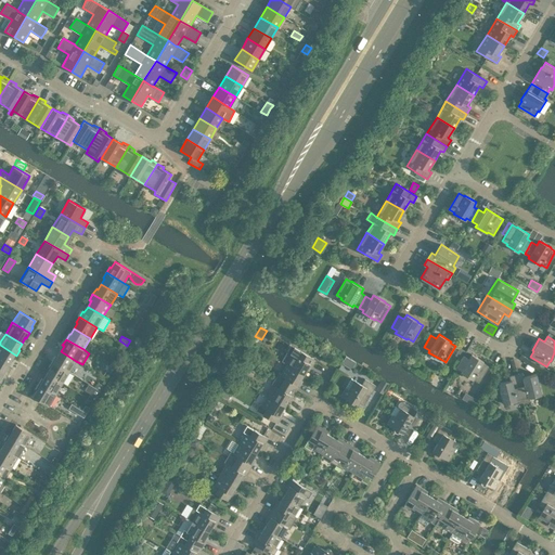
[(315,360),(289,344),(285,350),(287,351),(282,361),(287,364),(304,374),(309,366),(311,368),(315,360)]
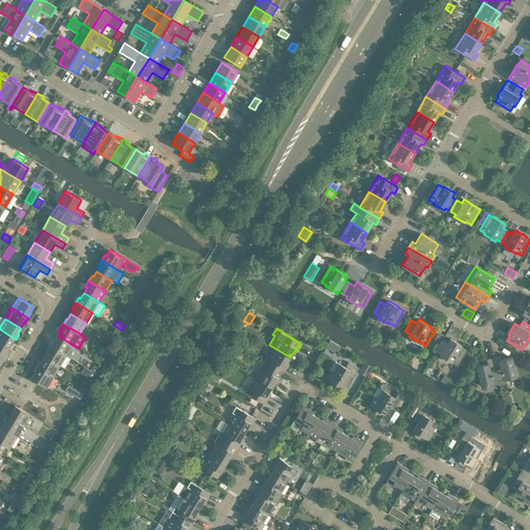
[(10,344),(12,345),(16,340),(0,329),(0,344),(7,349),(10,344)]
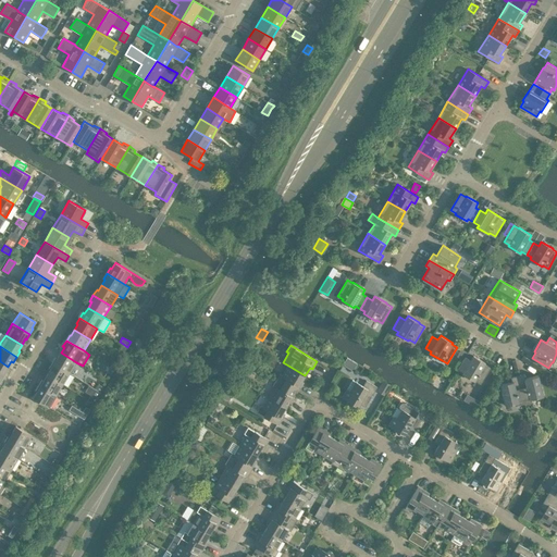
[(461,348),(457,356),(462,359),(467,351),(461,348)]
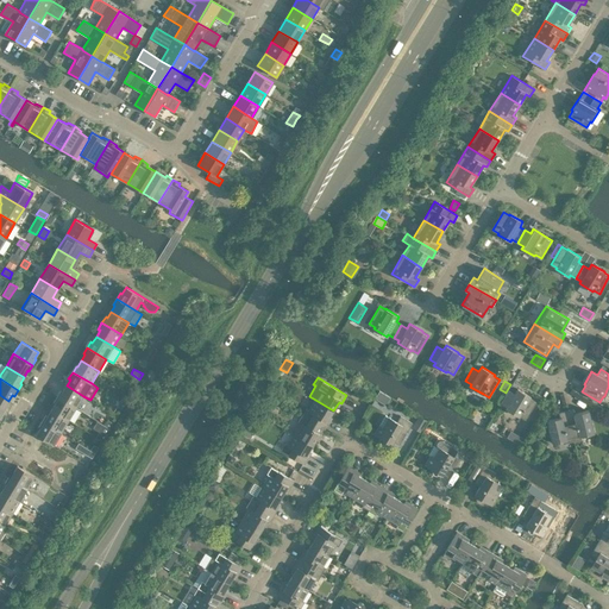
[(62,391),(61,390),(57,396),(76,408),(83,396),(67,385),(62,391)]
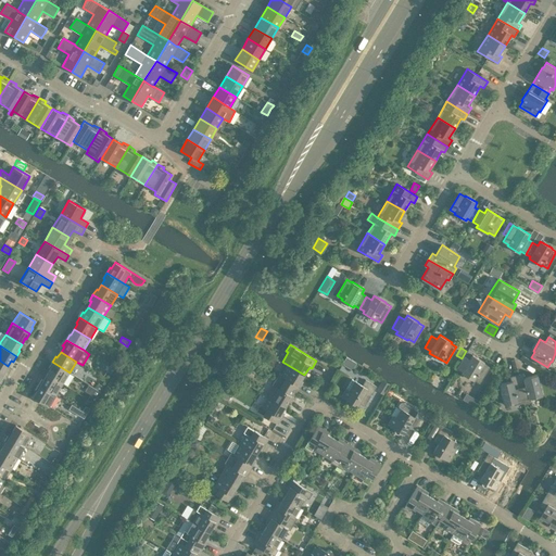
[(479,382),(489,366),(484,363),(484,362),(472,355),(470,359),(465,356),(457,367),(463,370),(462,373),(474,380),(474,379),(479,382)]
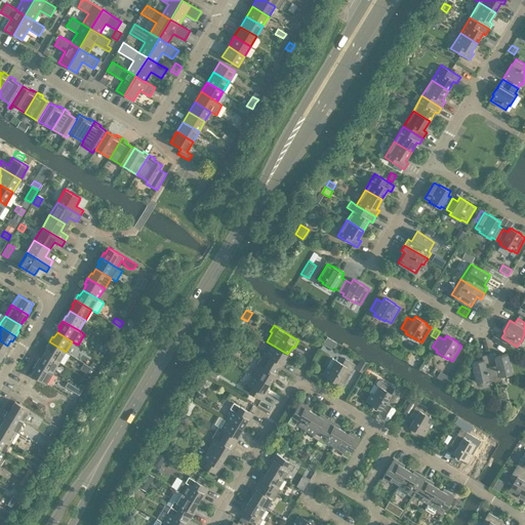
[(46,347),(47,348),(44,353),(59,362),(66,352),(49,341),(46,347)]
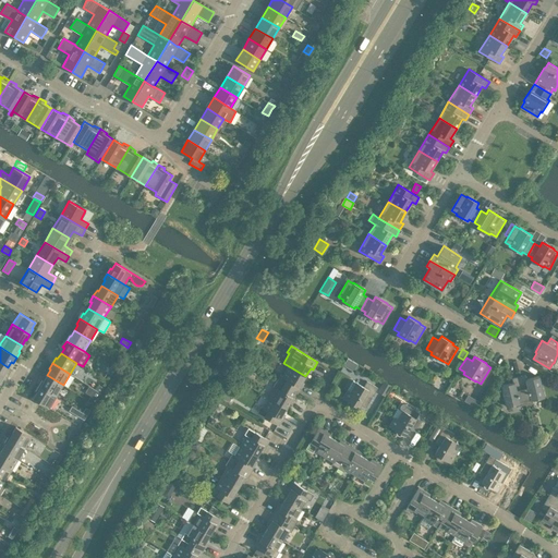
[(282,376),(280,375),(277,380),(299,393),(303,386),(301,385),(305,376),(289,366),(282,376)]
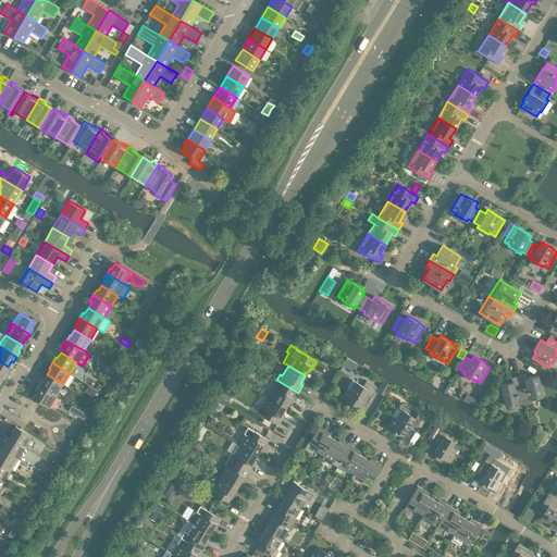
[(44,381),(42,380),(39,385),(57,396),(63,384),(47,374),(44,381)]
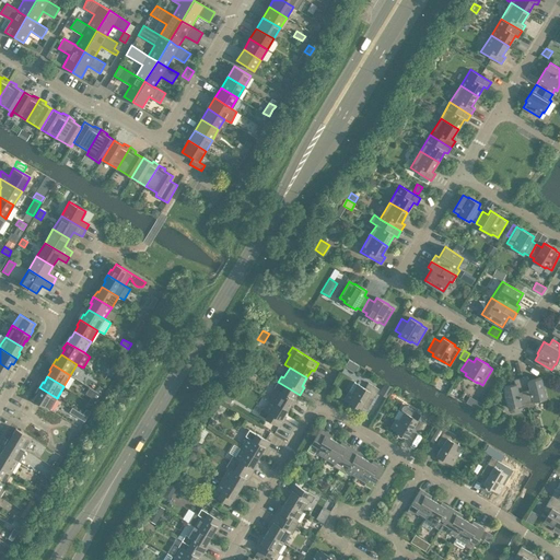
[(528,380),(527,376),(521,377),(527,406),(535,404),(534,400),(546,398),(540,377),(528,380)]
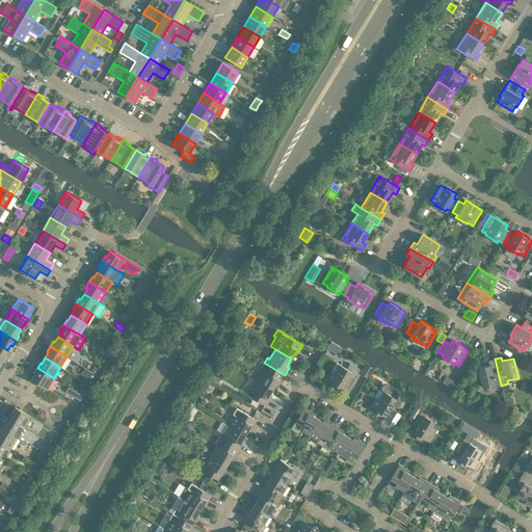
[(478,367),(482,387),(494,384),(495,387),(501,386),(495,358),(488,361),(489,365),(478,367)]
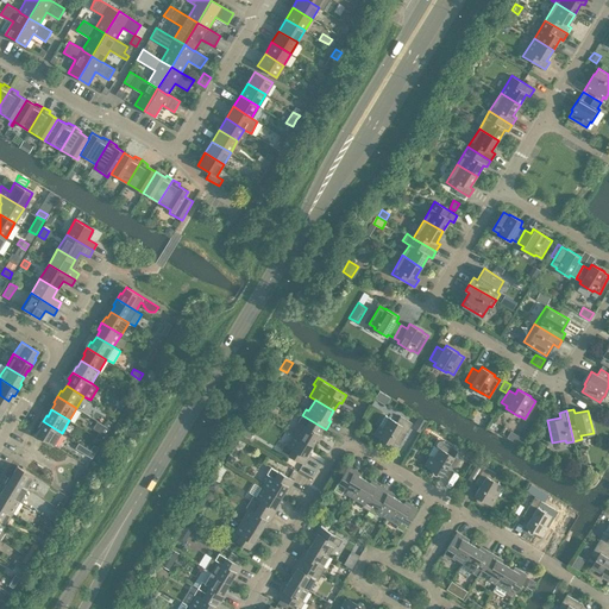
[(299,422),(301,424),(294,434),(313,445),(318,437),(320,438),(326,429),(302,415),(299,422)]
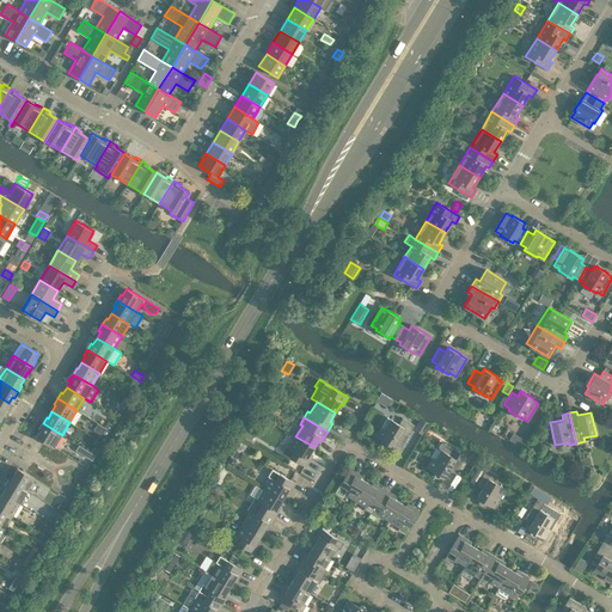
[(391,445),(393,446),(397,441),(403,445),(415,426),(403,418),(399,424),(387,417),(377,436),(381,440),(381,441),(381,444),(383,446),(385,447),(387,447),(390,446),(391,445)]
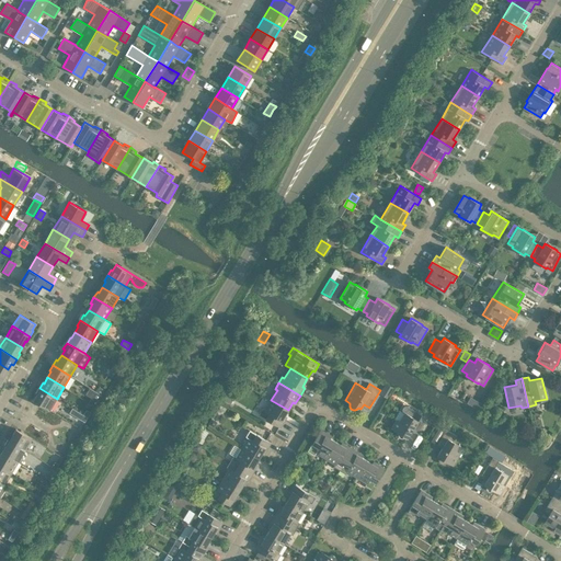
[(386,382),(379,393),(387,398),(393,387),(386,382)]
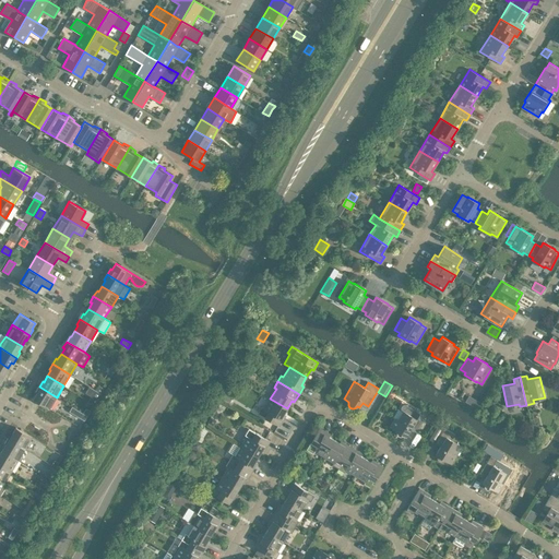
[(36,392),(37,393),(33,399),(40,403),(49,408),(57,397),(39,387),(36,392)]
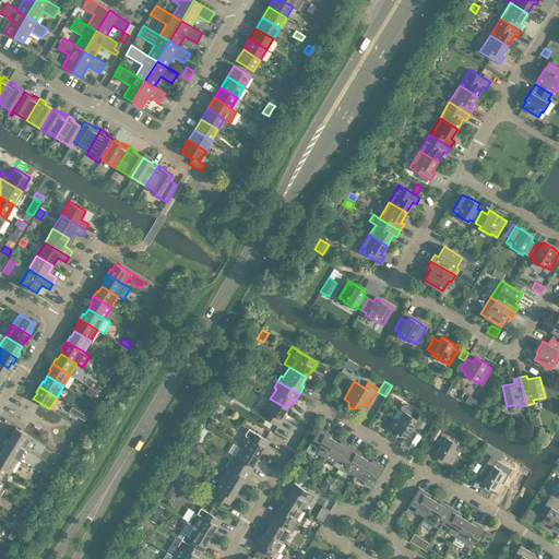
[(102,393),(97,390),(91,387),(87,393),(92,396),(88,401),(94,404),(102,393)]
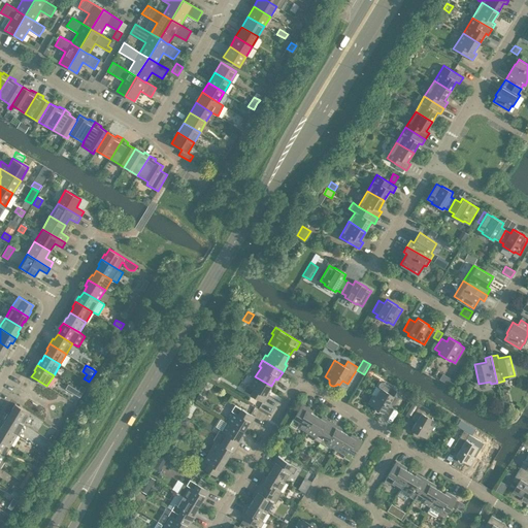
[(250,386),(248,384),(244,390),(264,402),(268,395),(266,393),(271,386),(255,376),(250,386)]
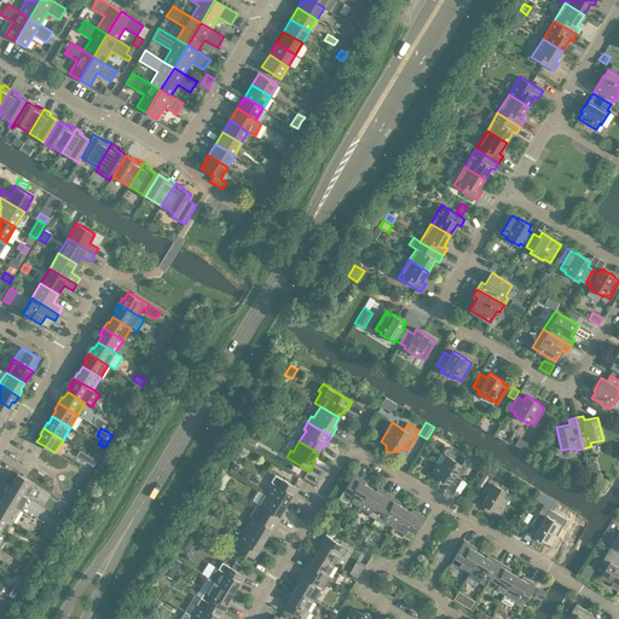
[(527,443),(524,449),(531,453),(534,446),(527,443)]
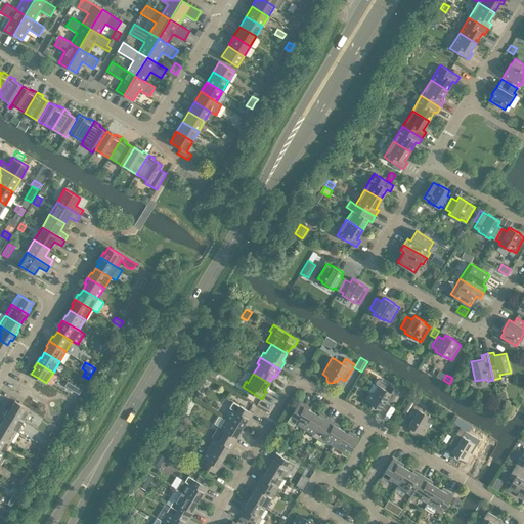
[(454,378),(457,386),(464,383),(461,375),(454,378)]
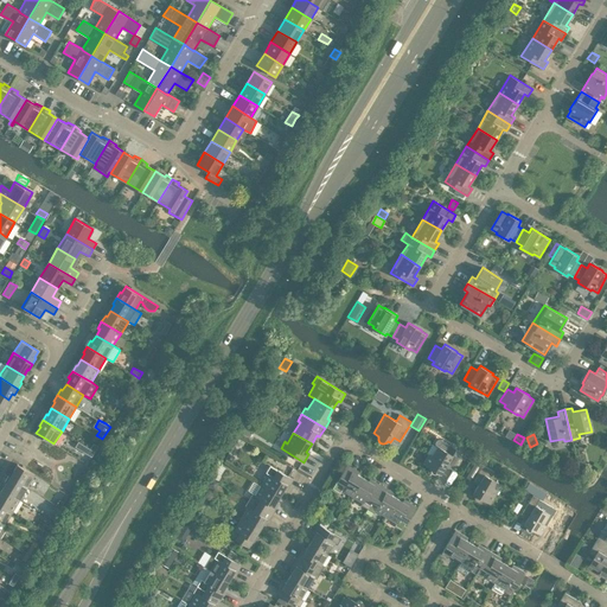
[(436,447),(438,447),(432,457),(429,454),(423,464),(432,468),(432,471),(432,473),(434,474),(436,474),(438,473),(439,472),(441,473),(446,465),(452,468),(462,452),(441,440),(439,439),(436,440),(435,442),(435,445),(436,447)]
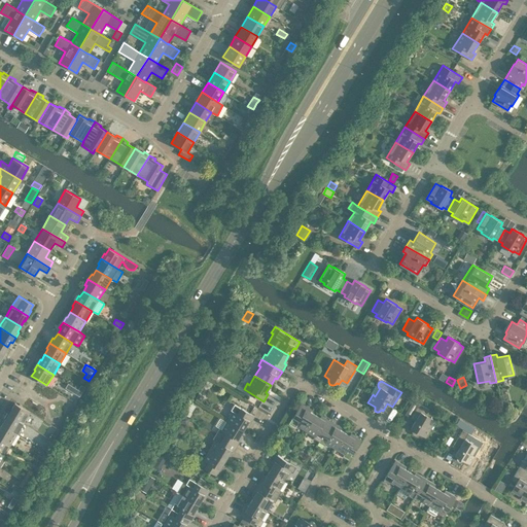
[(75,387),(72,392),(75,394),(79,396),(82,391),(78,389),(75,387)]
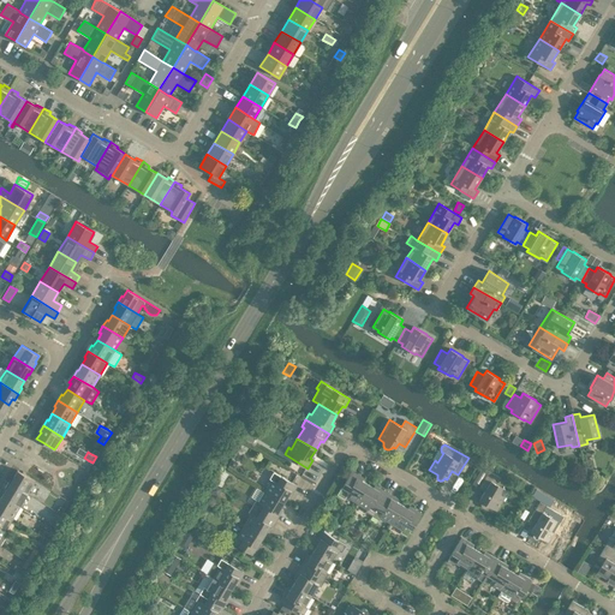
[(233,459),(228,465),(234,469),(239,463),(233,459)]
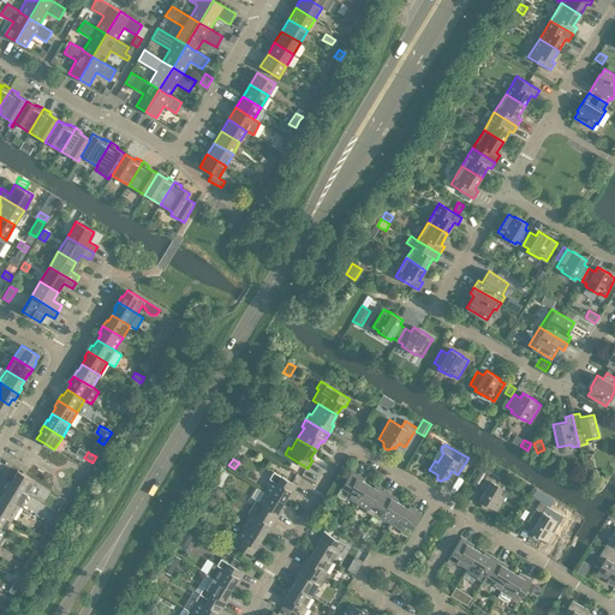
[(18,470),(13,477),(12,476),(9,482),(28,494),(36,481),(27,475),(18,470)]
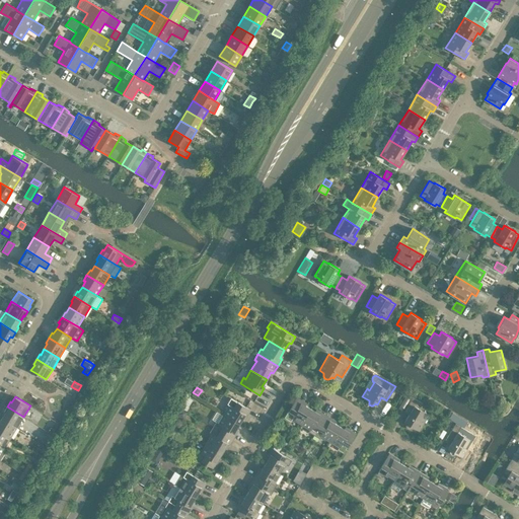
[(250,410),(231,397),(227,403),(229,404),(224,414),(239,424),(244,416),(246,418),(250,410)]
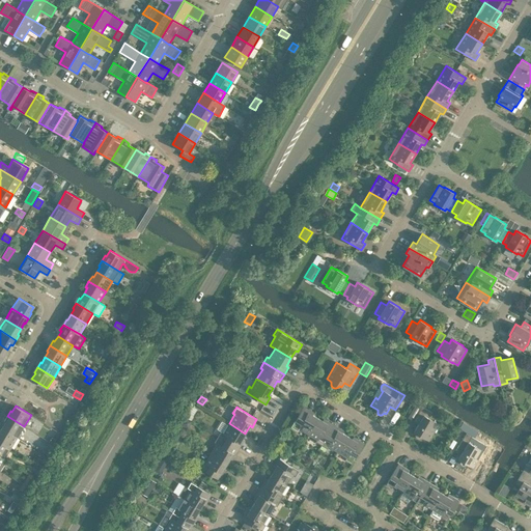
[(310,413),(311,411),(304,407),(291,426),(298,430),(299,428),(308,434),(317,418),(310,413)]
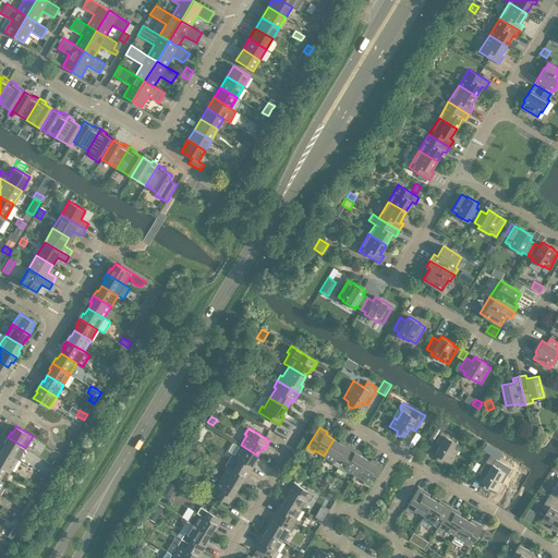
[(451,463),(461,446),(451,439),(455,434),(443,427),(434,441),(440,446),(435,453),(437,455),(436,457),(437,458),(438,460),(440,461),(441,461),(444,461),(445,459),(451,463)]
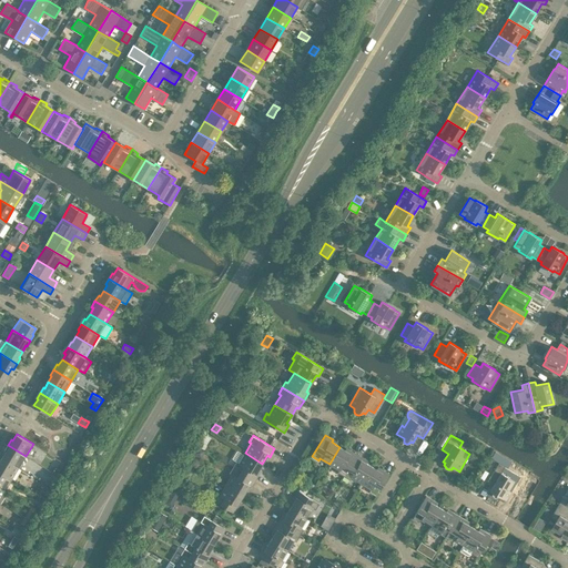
[(4,452),(6,453),(2,457),(19,467),(26,456),(8,445),(4,452)]
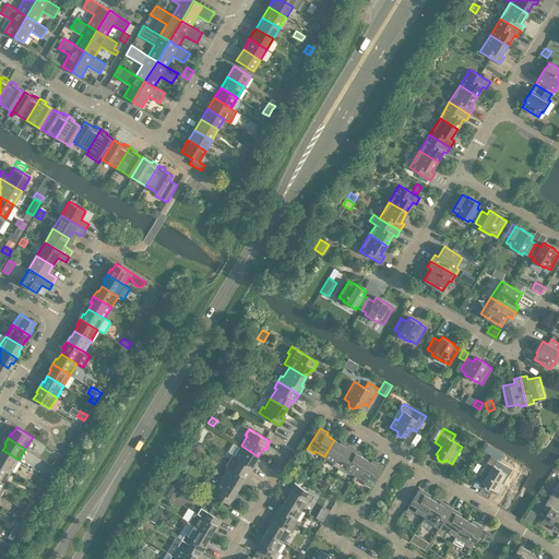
[(195,440),(191,447),(199,450),(202,443),(195,440)]
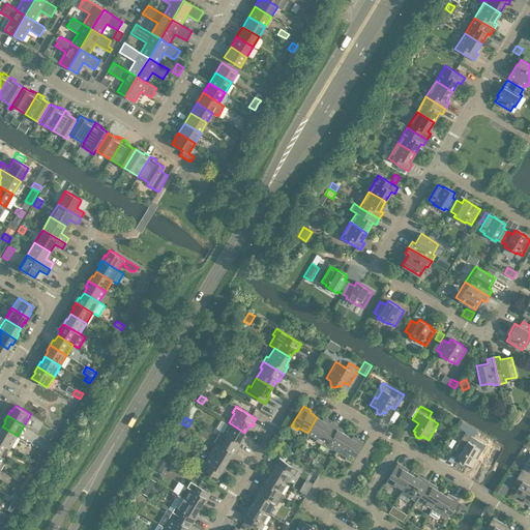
[(326,419),(325,421),(317,417),(307,433),(317,438),(316,441),(321,444),(333,423),(326,419)]
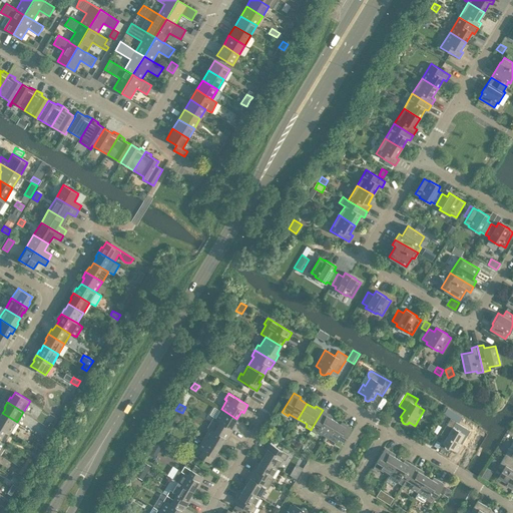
[(447,408),(444,413),(459,423),(462,417),(447,408)]
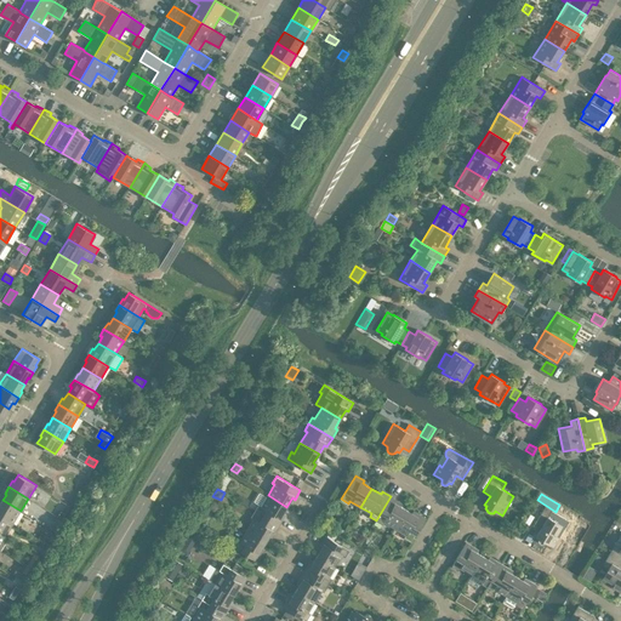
[(262,506),(260,505),(255,511),(279,525),(284,517),(281,516),(286,507),(268,495),(262,506)]
